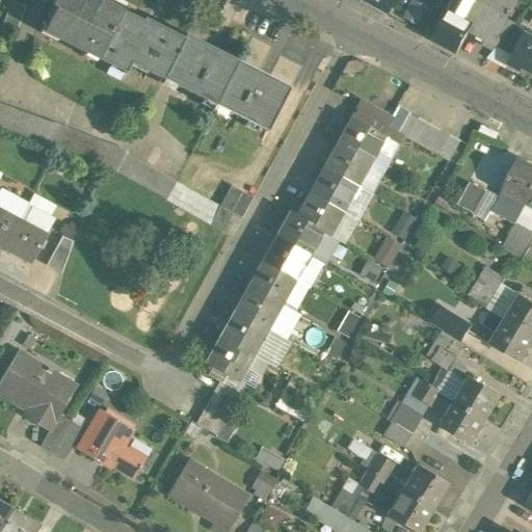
[(100,4),(90,0),(55,0),(53,6),(57,8),(47,29),(60,36),(58,40),(83,52),(85,49),(100,56),(123,12),(101,1),(100,4)]
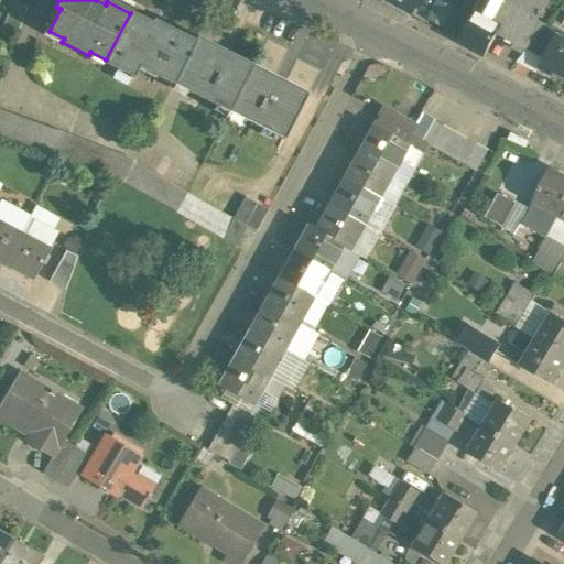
[(383,0),(382,2),(407,14),(414,0),(383,0)]
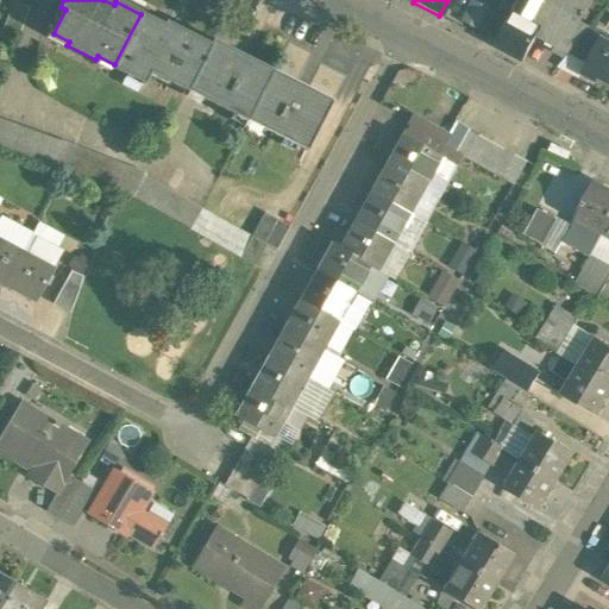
[(519,0),(512,16),(495,46),(523,61),(538,35),(541,27),(532,23),(544,0),(519,0)]
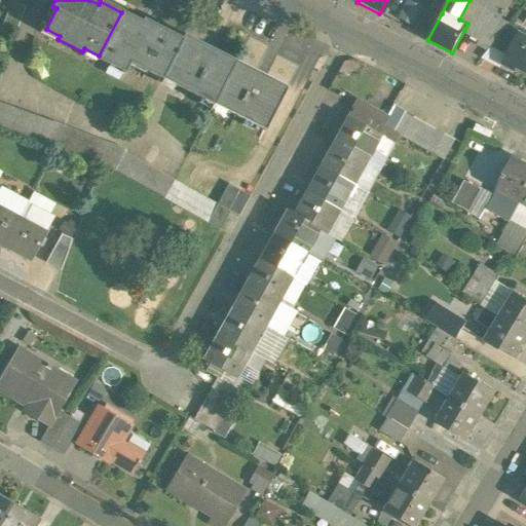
[(448,0),(434,0),(430,7),(442,13),(448,0)]
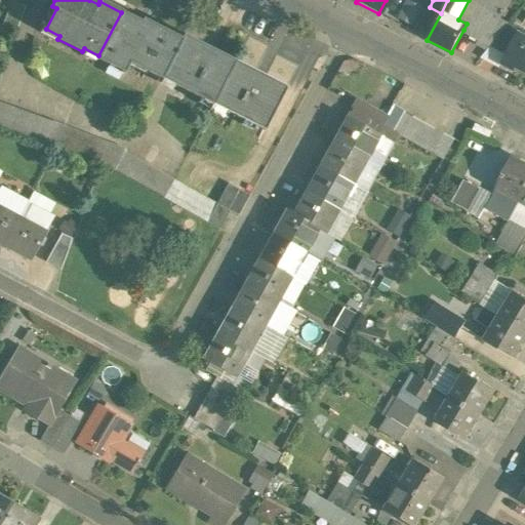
[(469,0),(458,19),(467,24),(463,30),(480,38),(478,42),(480,43),(490,24),(494,26),(496,21),(499,15),(503,17),(512,0),(469,0)]
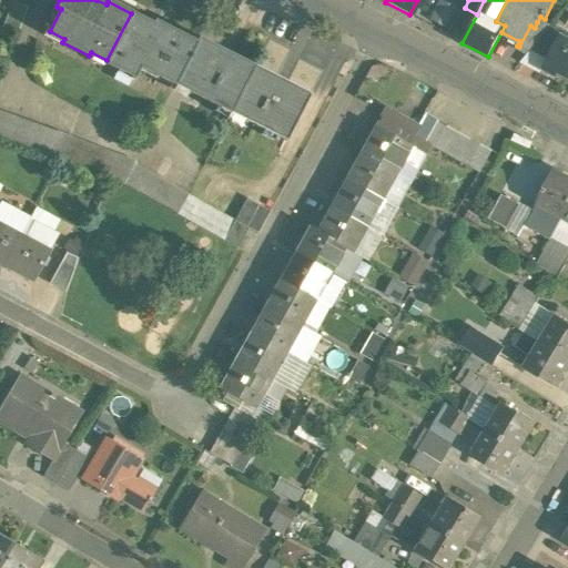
[(429,21),(445,28),(455,8),(439,1),(429,21)]
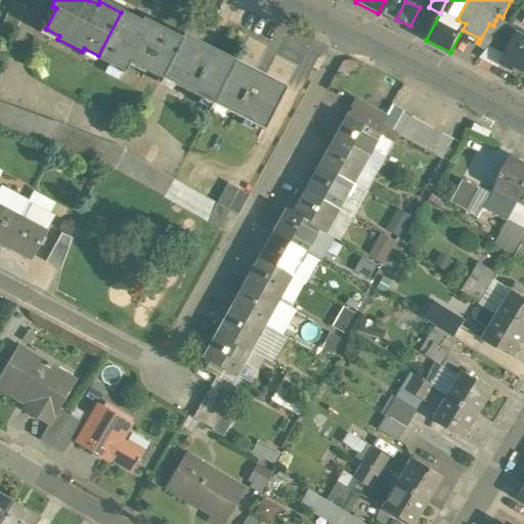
[(25,7),(10,2),(1,27),(15,32),(25,7)]
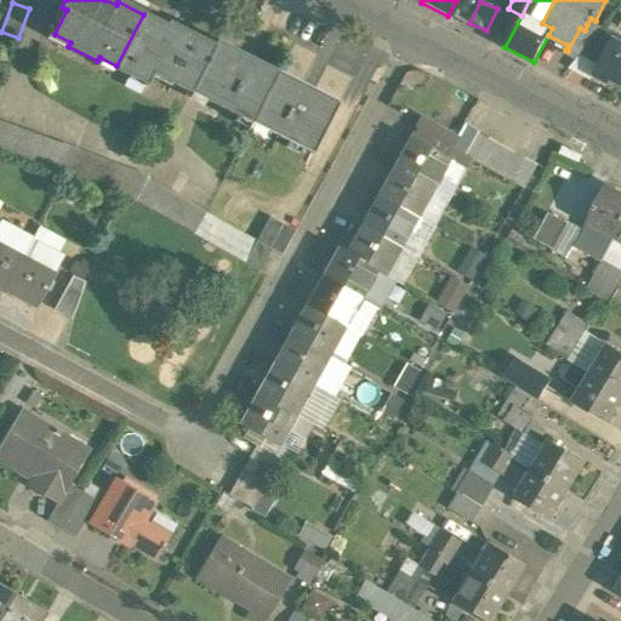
[(167,27),(143,15),(117,66),(115,69),(129,77),(131,73),(149,81),(154,70),(175,80),(174,85),(191,93),(214,47),(169,24),(167,27)]
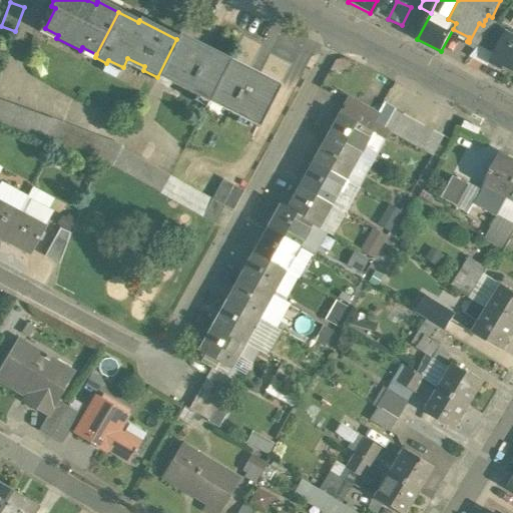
[(483,25),(479,23),(469,42),(478,47),(479,45),(496,25),(485,20),(483,25)]
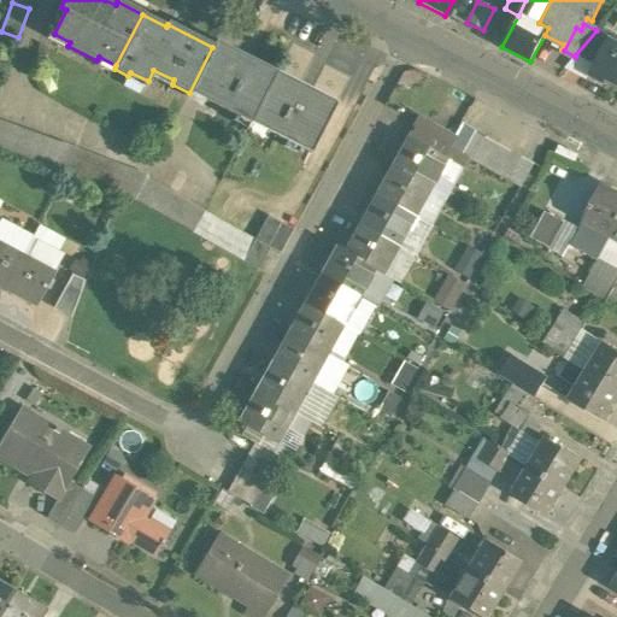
[(597,30),(576,54),(595,65),(611,37),(597,30)]
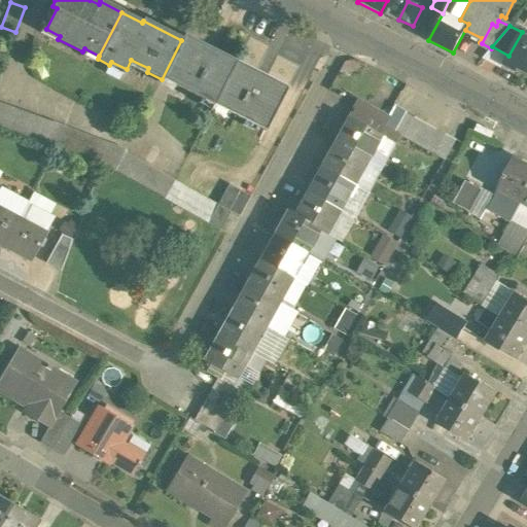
[(508,56),(503,66),(518,73),(520,70),(526,74),(526,35),(522,32),(508,56)]
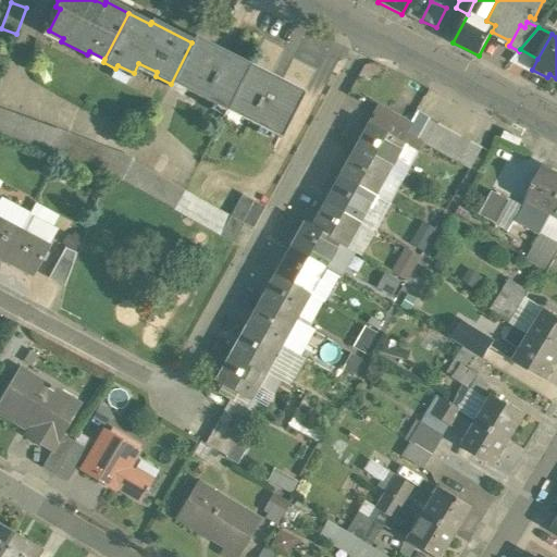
[(249,65),(195,38),(192,42),(171,84),(225,111),(249,65)]
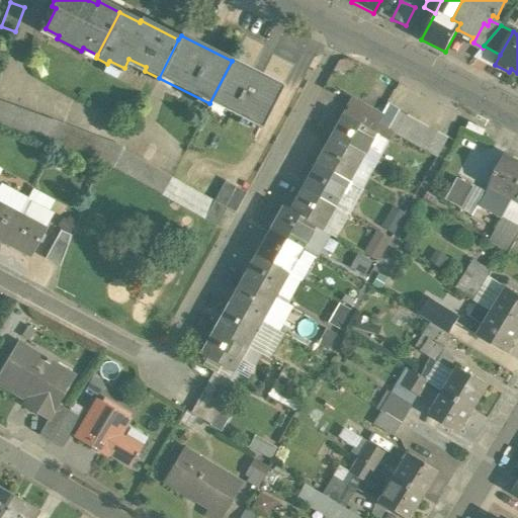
[(287,79),(292,63),(269,56),(264,71),(287,79)]
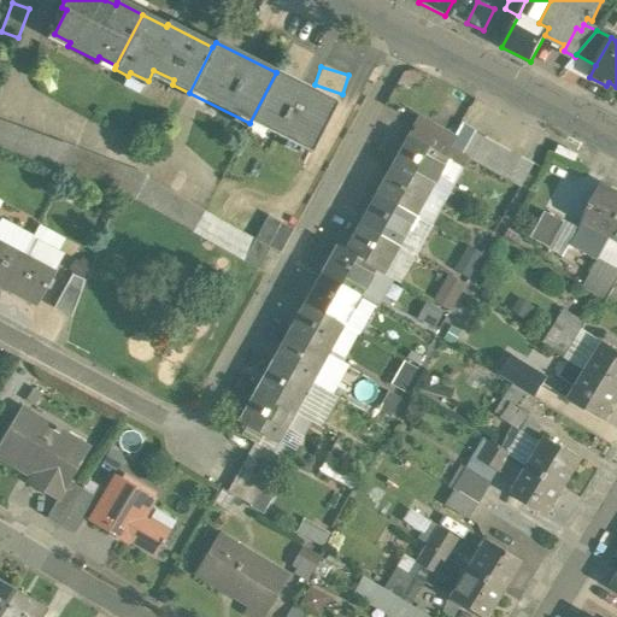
[(336,103),(276,72),(250,123),(311,153),(336,103)]
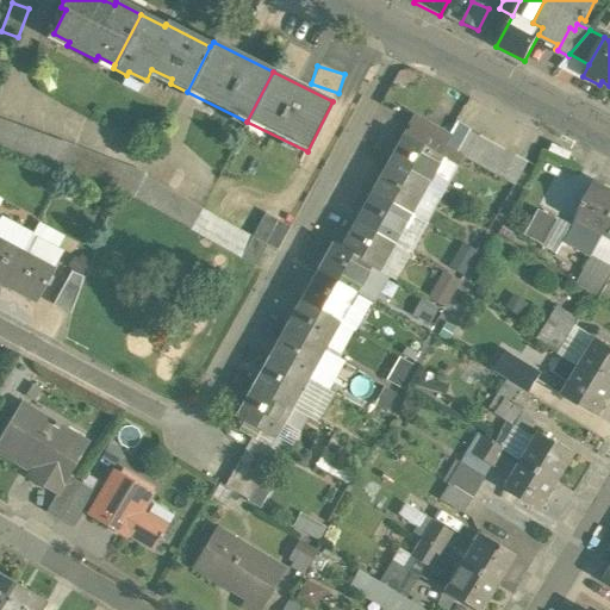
[(58,142),(0,120),(0,150),(49,168),(58,142)]
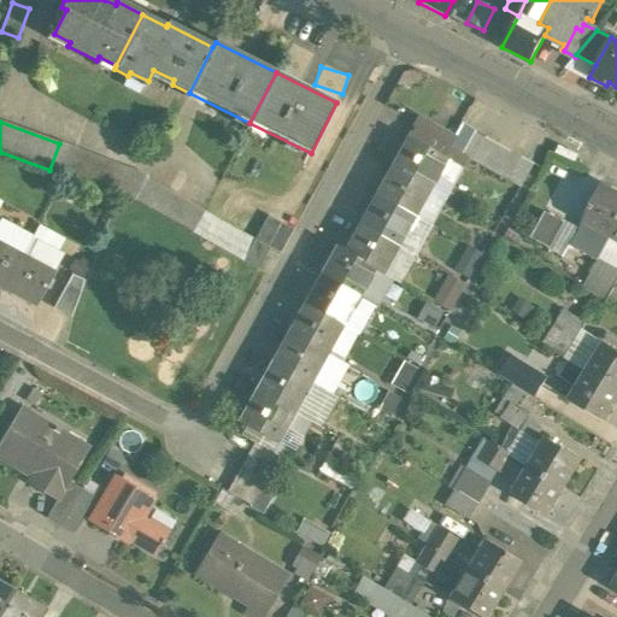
[(460,123),(447,148),(460,154),(474,130),(460,123)]
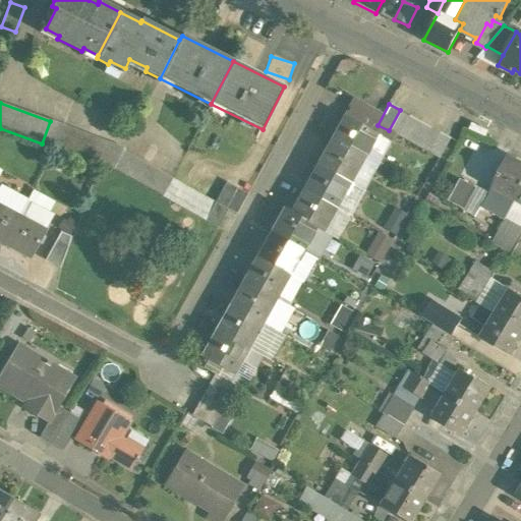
[(400,110),(389,130),(398,136),(409,115),(400,110)]
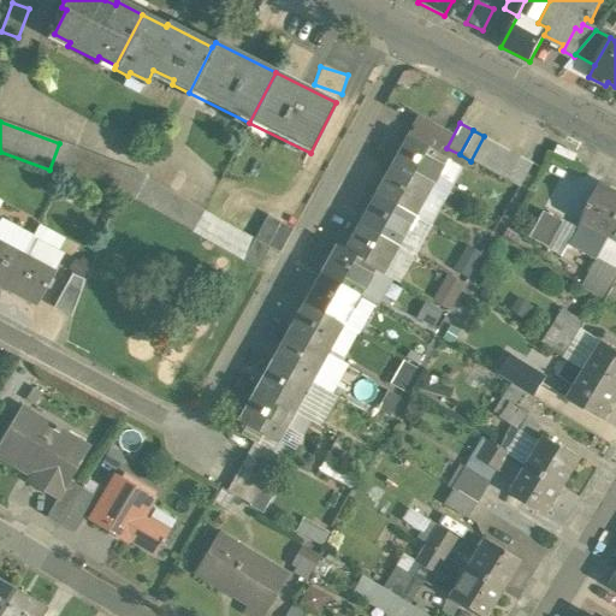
[(496,143),(484,136),(471,161),(483,167),(496,143)]
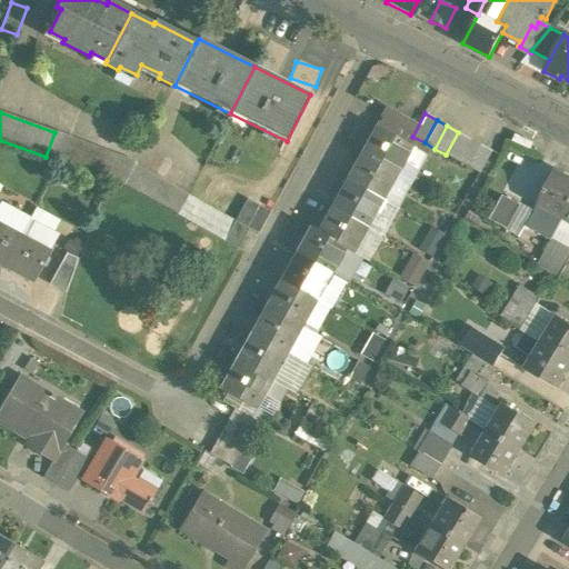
[(377,127),(359,156),(396,176),(412,148),(377,127)]
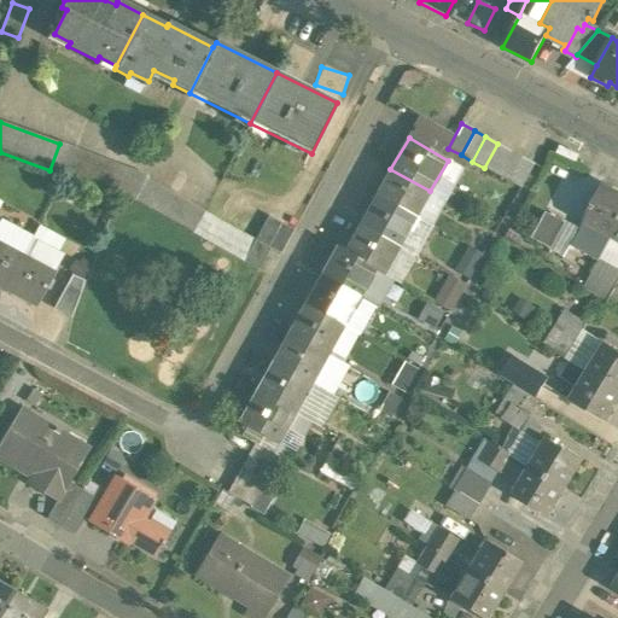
[(147,176),(59,144),(50,170),(134,202),(146,180),(147,176)]
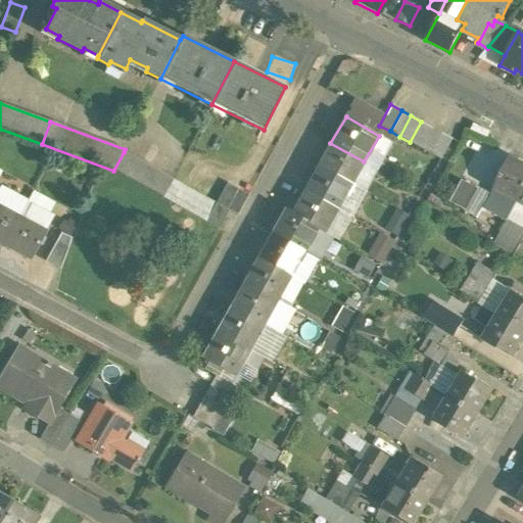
[(421,122),(410,142),(420,148),(431,128),(421,122)]
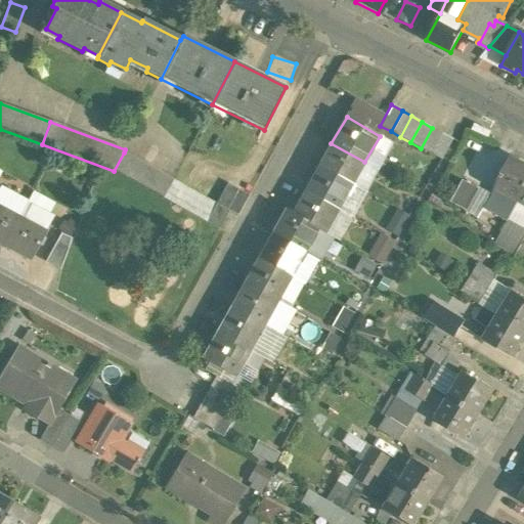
[(442,133),(432,128),(421,148),(431,154),(442,133)]
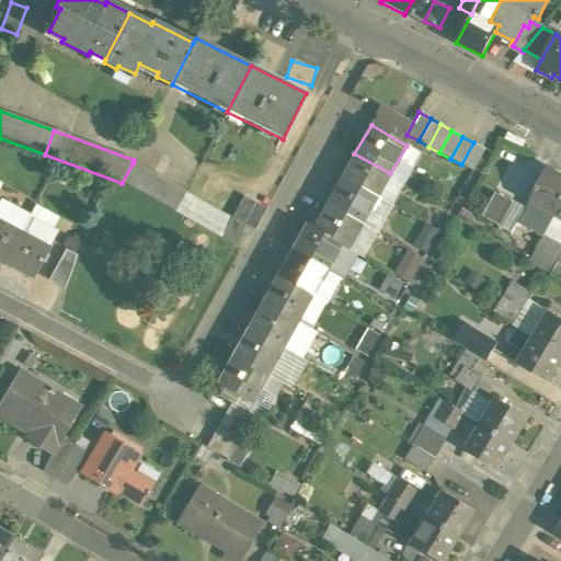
[(484,149),(473,142),(461,164),(472,171),(484,149)]
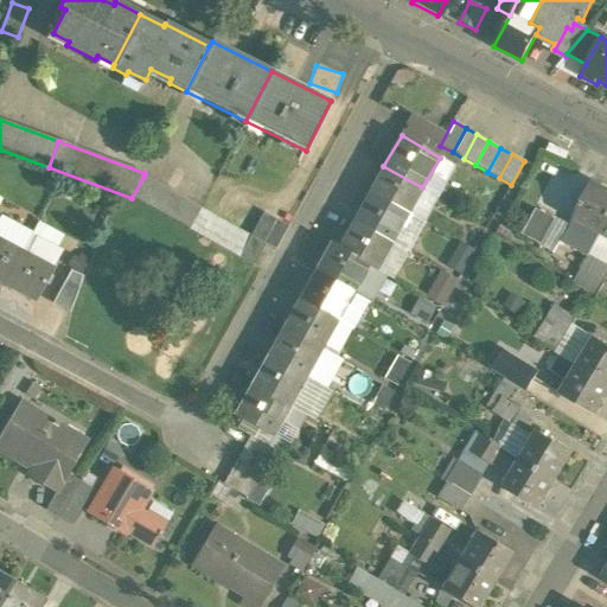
[(422,187),(383,166),(369,192),(408,213),(422,187)]
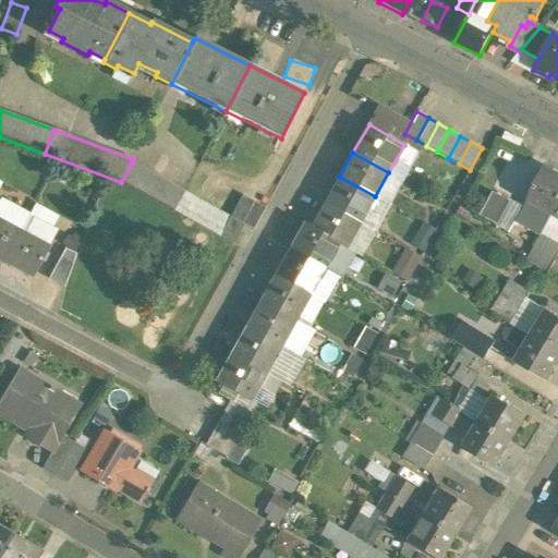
[(557,205),(557,174),(545,167),(526,199),(553,215),(557,205)]
